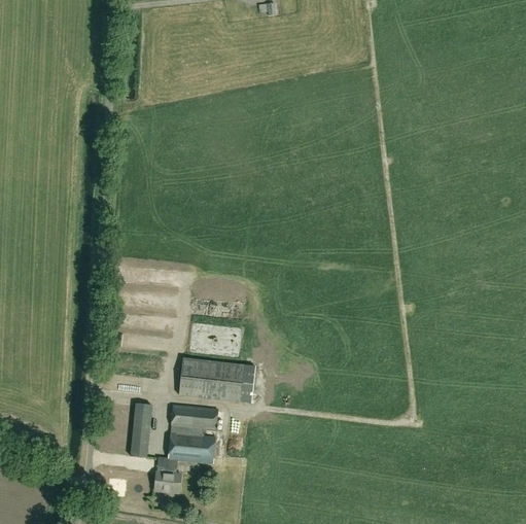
[(275,12),(274,1),(257,2),(258,11),(267,10),(267,12),(275,12)]
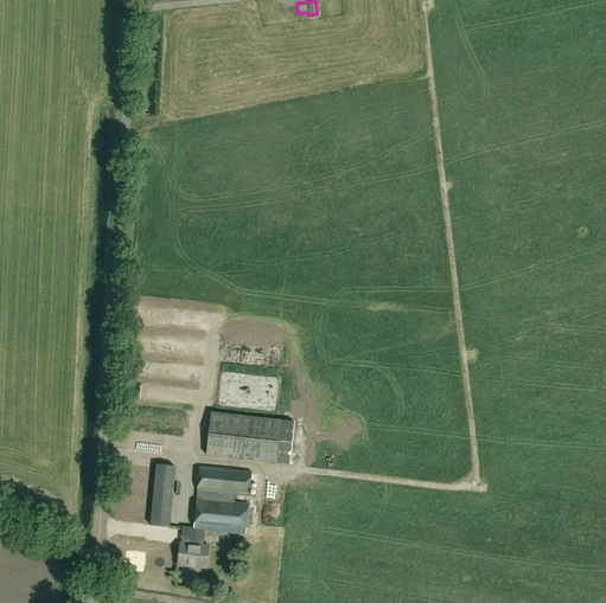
[(288,461),(293,419),(210,410),(205,451),(276,460),(288,461)]
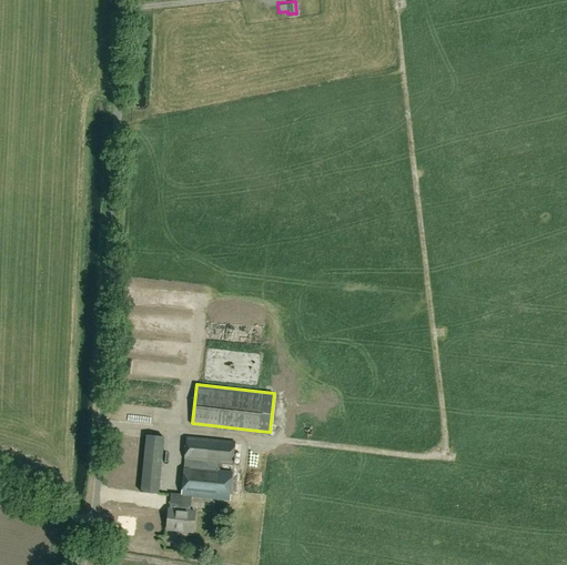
[(142,433),(137,490),(153,492),(159,434),(142,433)]
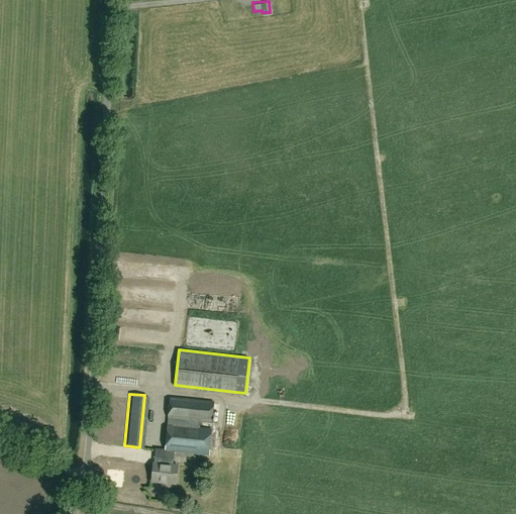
[(170,395),(168,416),(198,419),(212,420),(214,399),(170,395)]
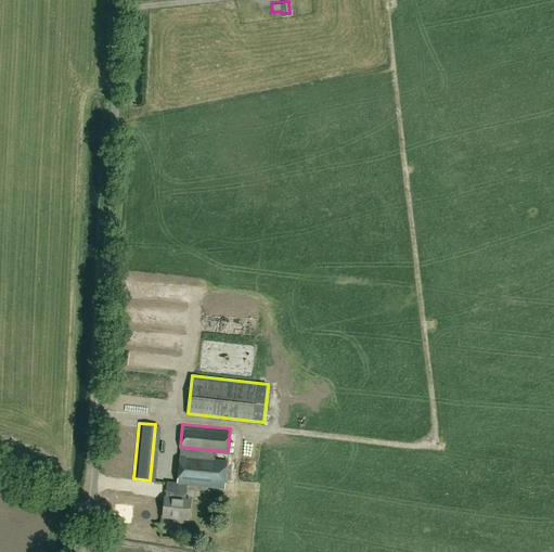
[(213,457),(213,450),(180,447),(176,496),(185,497),(187,484),(223,487),(227,458),(213,457)]
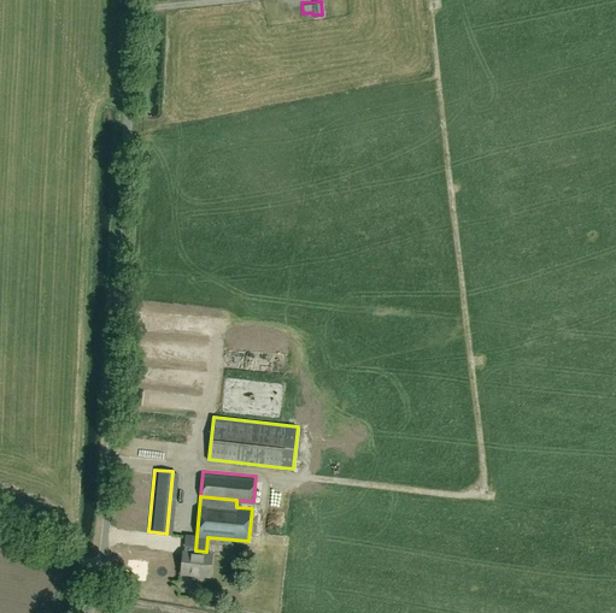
[(206,552),(195,550),(182,549),(180,572),(209,575),(211,552),(206,552)]
